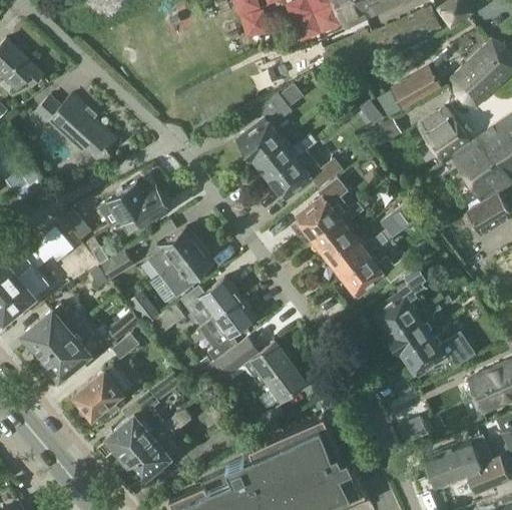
[(331,0),(343,31),(413,0),(331,0)]
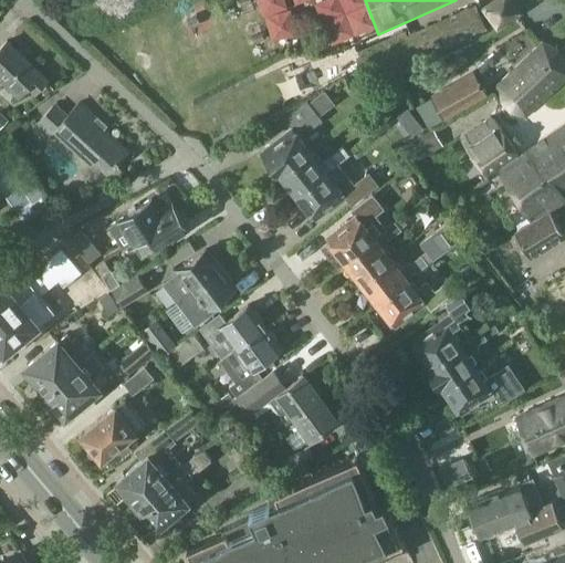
[(356,59),(365,80),(426,53),(427,56),(481,33),(470,9),(356,59)]
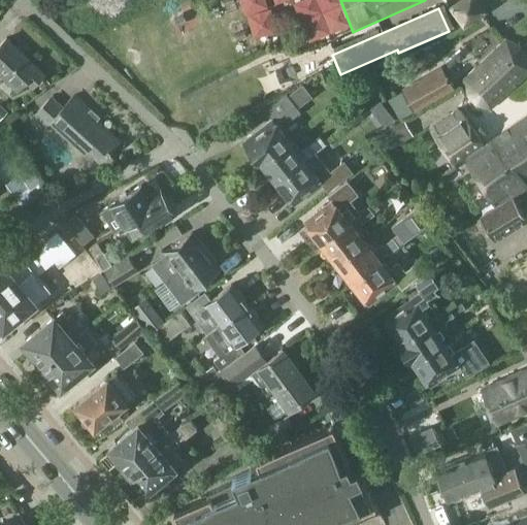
[(43,77),(37,71),(6,41),(0,47),(0,77),(15,93),(25,84),(32,90),(43,77)]
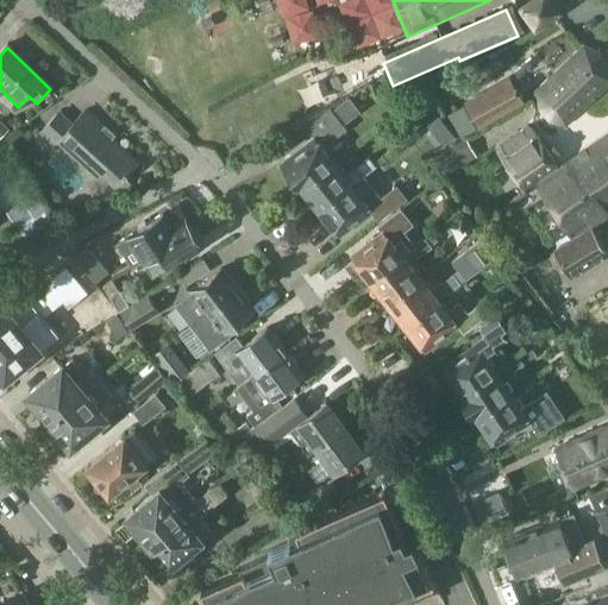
[(551,123),(565,127),(607,84),(607,73),(607,68),(597,55),(581,50),(534,94),(539,109),(551,123)]
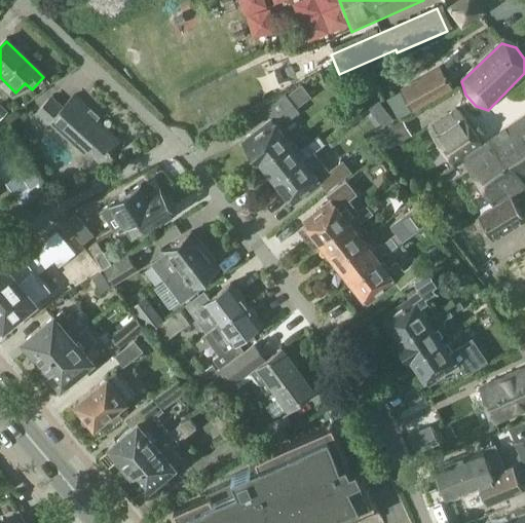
[(439,68),(399,91),(413,115),(453,91),(439,68)]
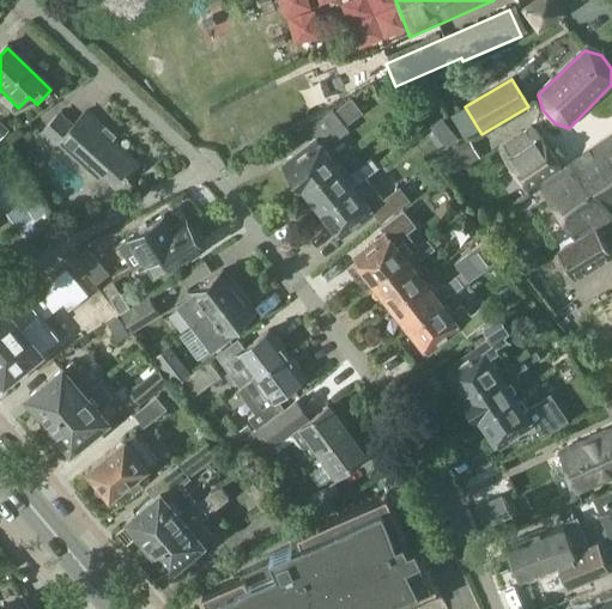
[(283,170),(291,181),(290,184),(296,190),(300,190),(301,193),(337,166),(319,142),(331,134),(335,141),(349,132),(332,109),(304,126),(317,144),(283,170)]
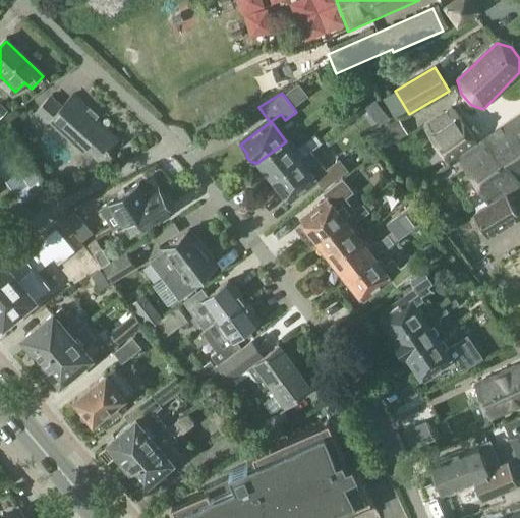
[(49,121),(81,152),(85,149),(99,161),(115,142),(93,121),(96,118),(72,97),(61,108),(50,98),(34,116),(44,126),(49,121)]
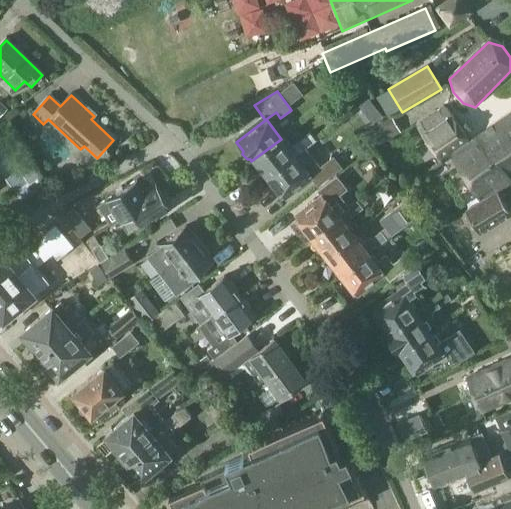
[(467,141),(445,108),(416,128),(438,161),(467,141)]
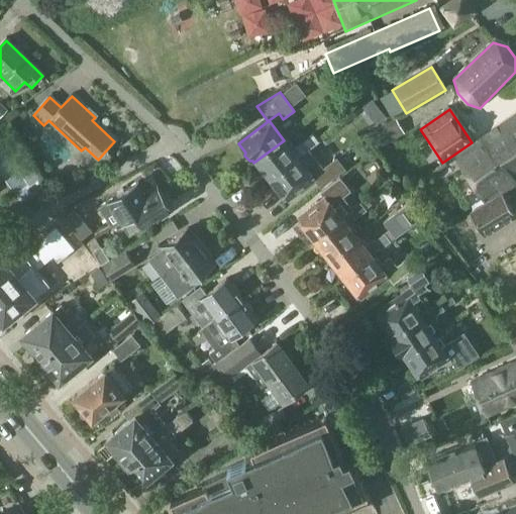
[(515,183),(515,117),(454,159),(484,204),(515,183)]
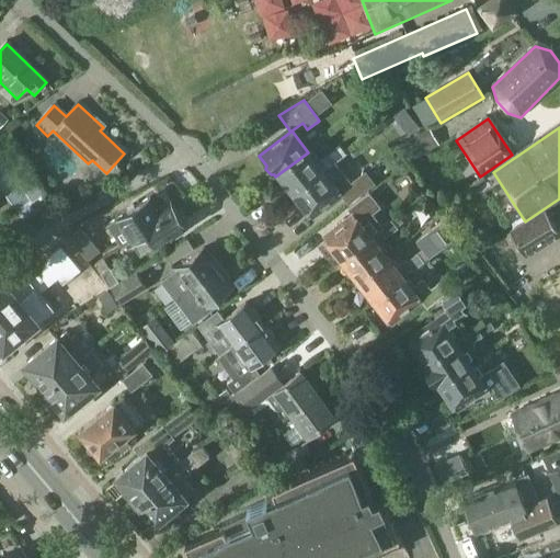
[(400,147),(410,164),(438,148),(429,131),(400,147)]
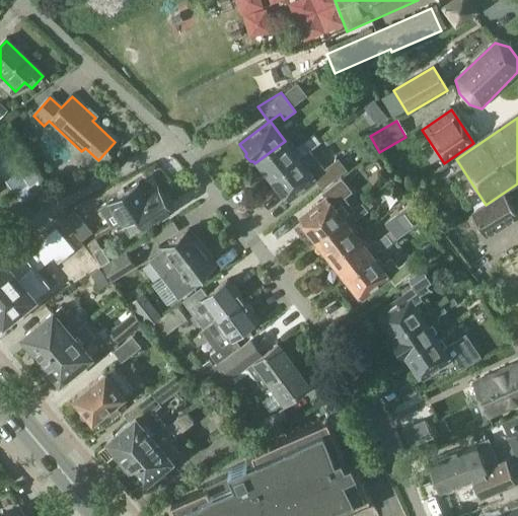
[(285,141),(254,163),(263,173),(266,173),(272,181),(300,160),(320,144),(315,137),(303,145),(302,144),(293,151),(285,141)]
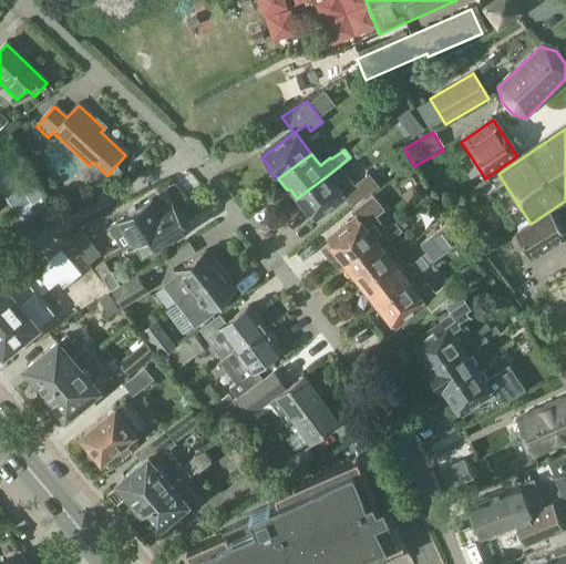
[(297,198),(298,201),(298,204),(302,211),(307,211),(314,221),(343,197),(345,197),(342,195),(328,175),(297,198)]
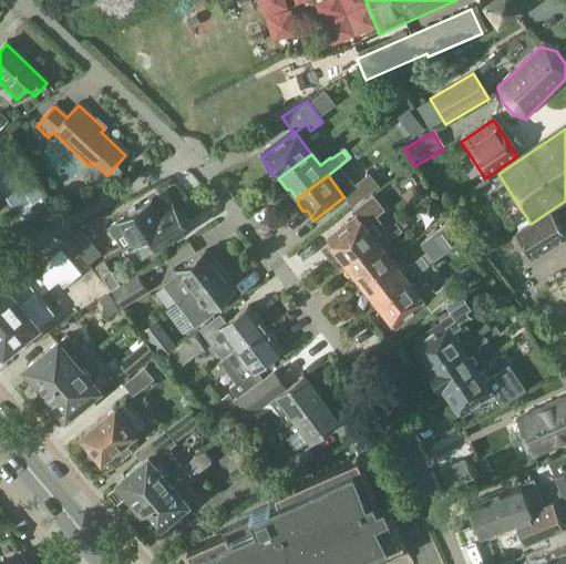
[(353,187),(342,195),(345,197),(343,197),(351,208),(353,207),(354,206),(378,187),(369,175),(353,187)]
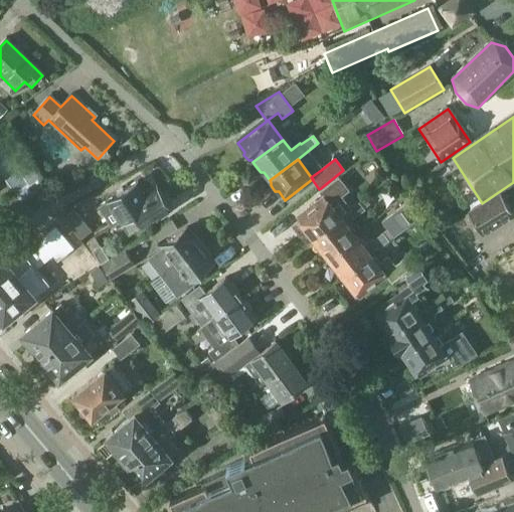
[(66,189),(60,176),(50,181),(56,194),(66,189)]
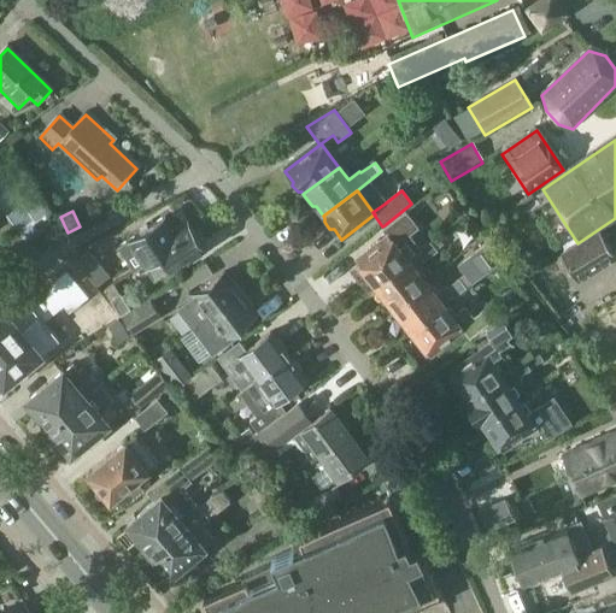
[(408,263),(417,254),(421,252),(409,237),(417,230),(406,214),(383,233),(388,240),(357,264),(365,275),(364,278),(369,286),(374,286),(375,287),(408,263)]
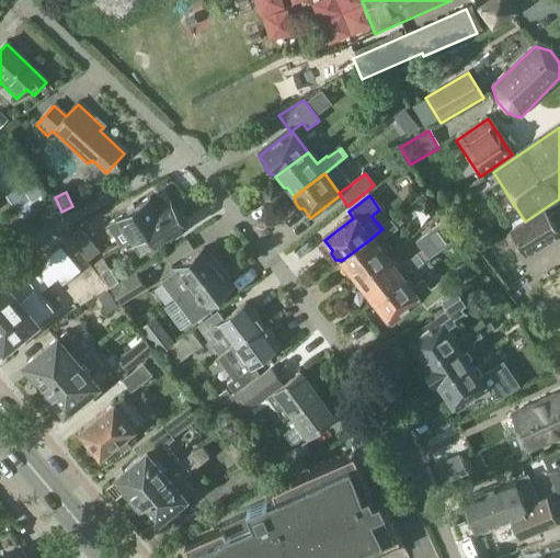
[(130,243),(152,230),(148,224),(159,217),(157,214),(159,214),(149,200),(107,227),(122,249),(130,243)]
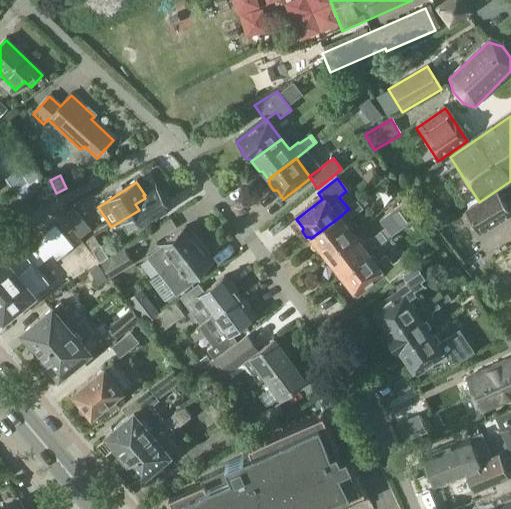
[(135,204),(139,210),(119,222),(128,235),(169,208),(156,187),(145,195),(143,195),(145,198),(135,204)]
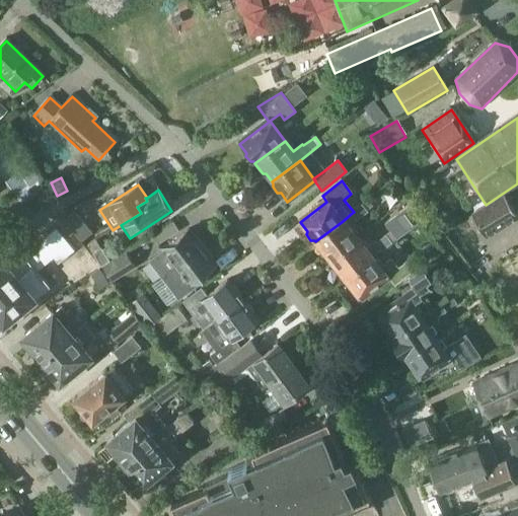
[(486,239),(517,220),(503,197),(470,216),(486,239)]
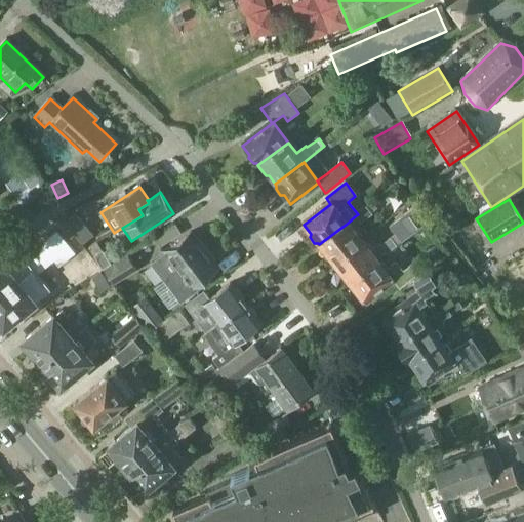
[(388,227),(400,243),(426,224),(413,207),(388,227)]
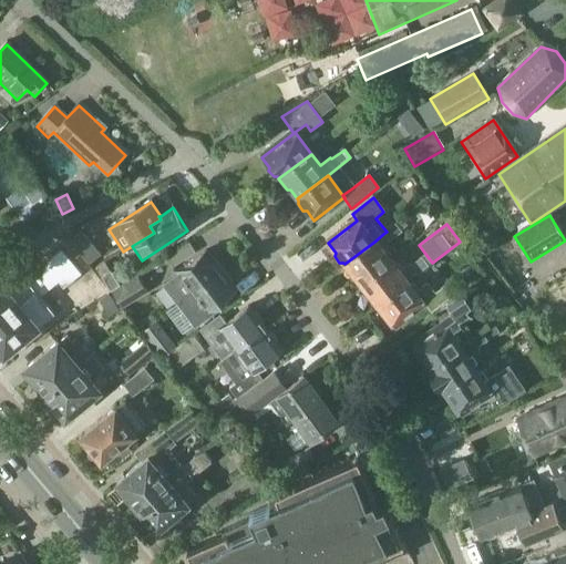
[(389,242),(401,233),(395,225),(387,232),(383,234),(389,242)]
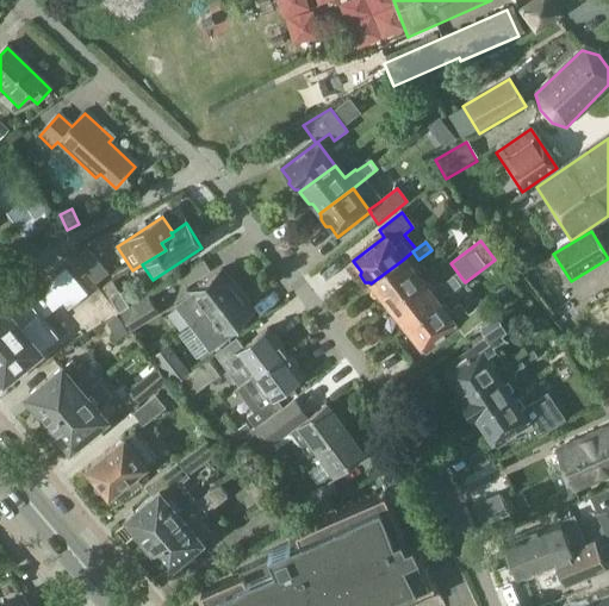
[(84,251),(73,262),(95,287),(107,276),(84,251)]
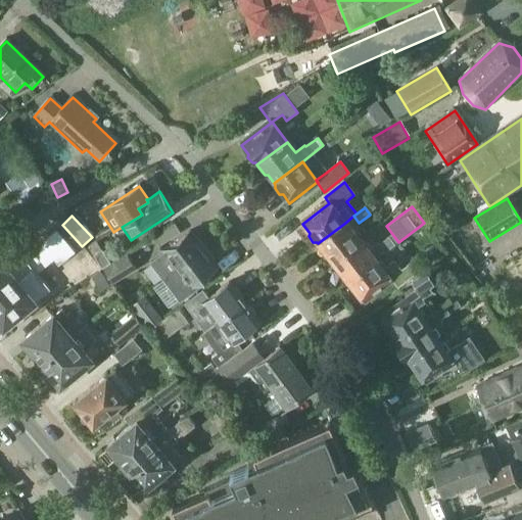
[(318,243),(325,252),(324,255),(328,262),(331,262),(331,265),(361,241),(345,223),(318,243)]
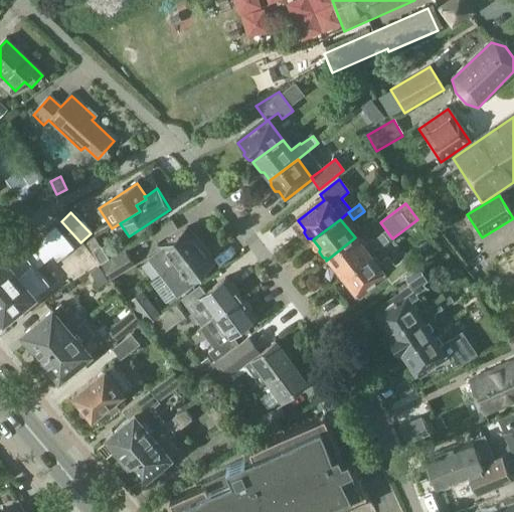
[(160,278),(201,245),(193,235),(191,236),(186,230),(162,248),(163,249),(148,261),(160,278)]
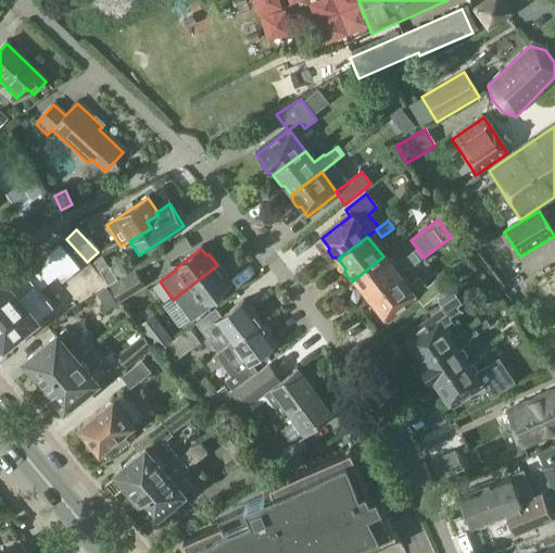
[(352,281),(355,281),(354,285),(360,291),(363,291),(369,300),(399,277),(407,271),(408,271),(420,262),(413,253),(402,262),(400,259),(391,266),(383,256),(352,281)]
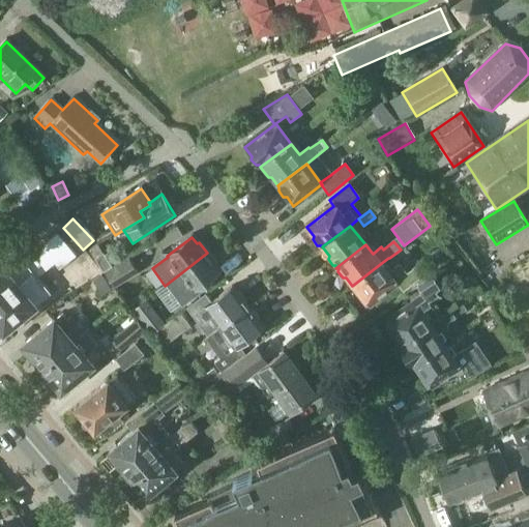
[(98,245),(88,252),(93,261),(104,255),(98,245)]
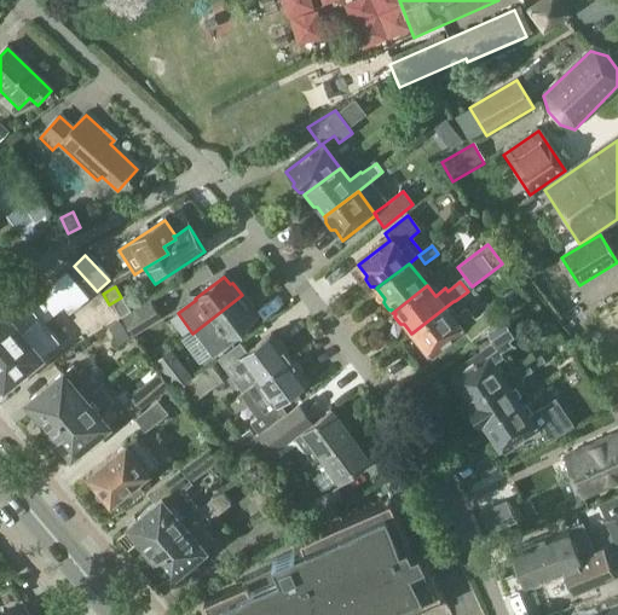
[(33,325),(0,350),(0,382),(5,388),(67,336),(53,320),(61,314),(70,328),(94,312),(82,291),(56,306),(33,325)]
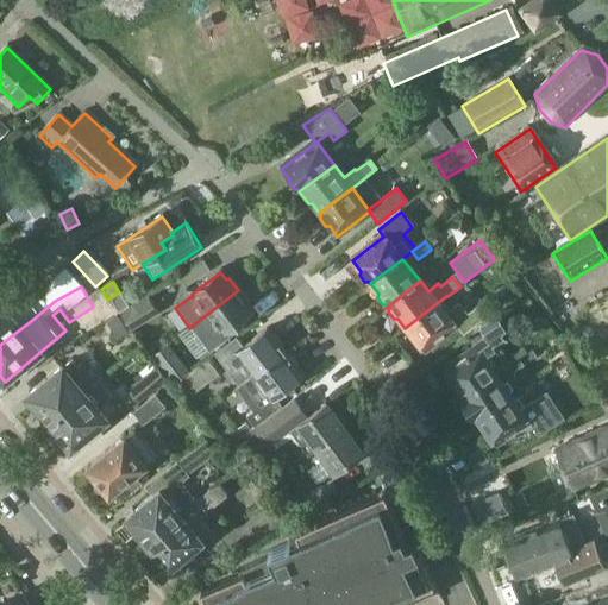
[(238,290),(189,328),(208,353),(227,339),(224,334),(251,313),(246,306),(248,304),(238,290)]
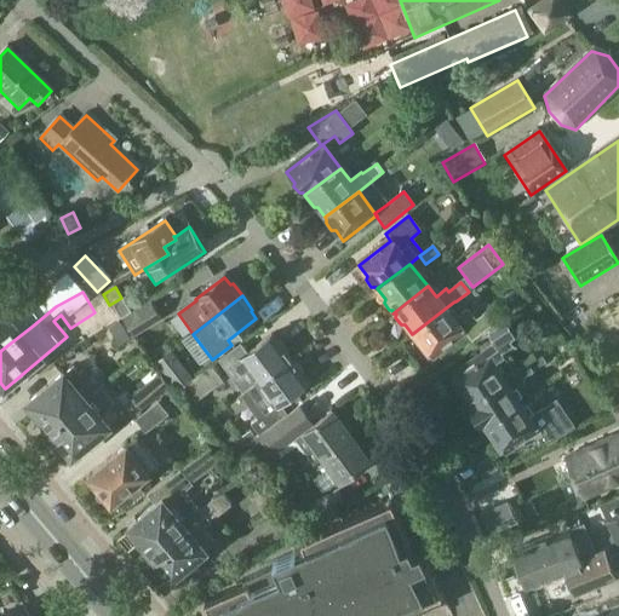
[(12,300),(0,310),(0,351),(33,326),(12,300)]
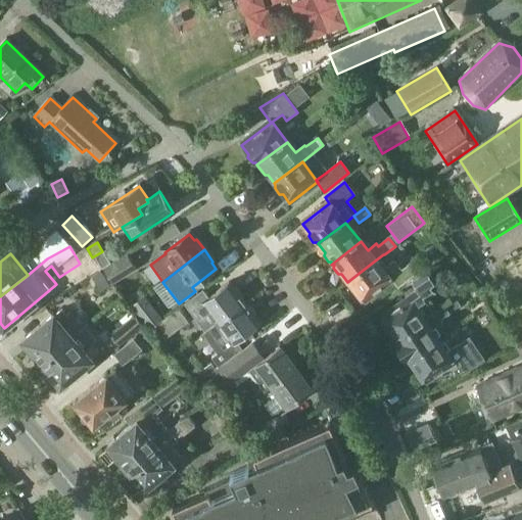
[(102,270),(112,285),(136,271),(127,255),(102,270)]
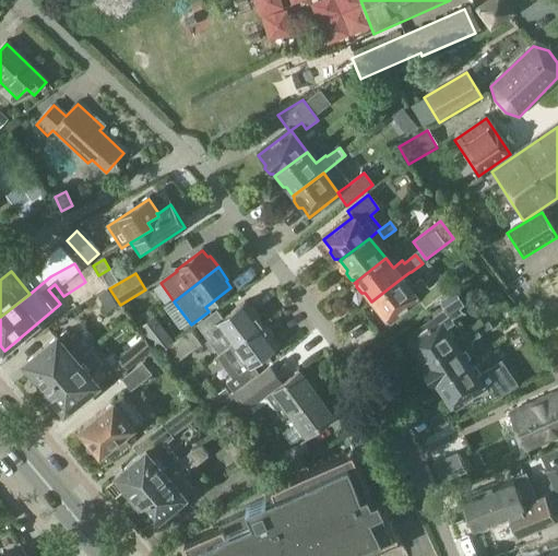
[(371,302),(374,304),(372,307),(377,314),(381,314),(389,323),(417,300),(425,309),(444,294),(437,284),(428,291),(420,280),(410,288),(401,279),(371,302)]
